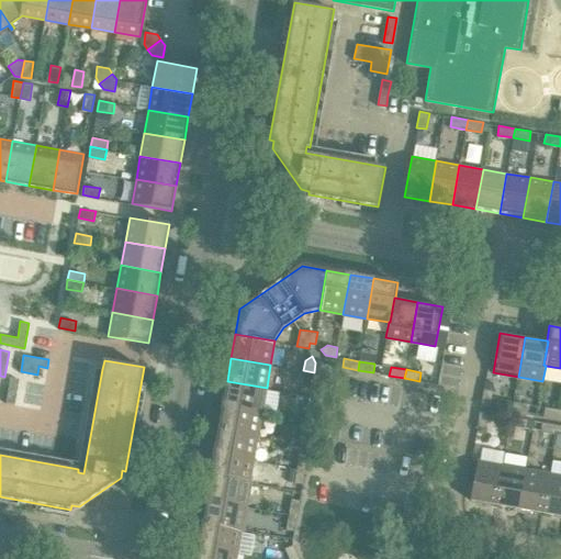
[(320,390),(323,373),(314,372),(311,388),(320,390)]
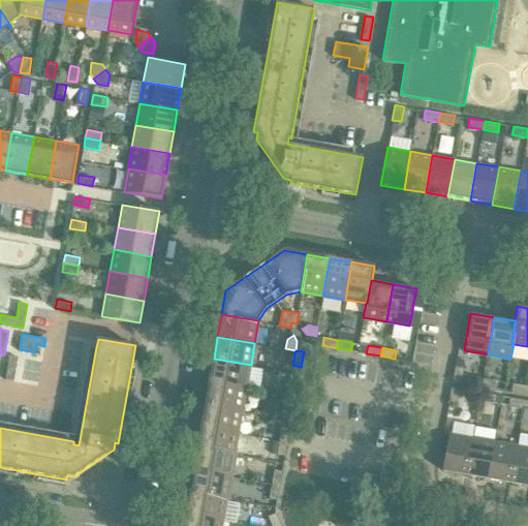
[(6,378),(14,379),(19,356),(9,354),(6,378)]
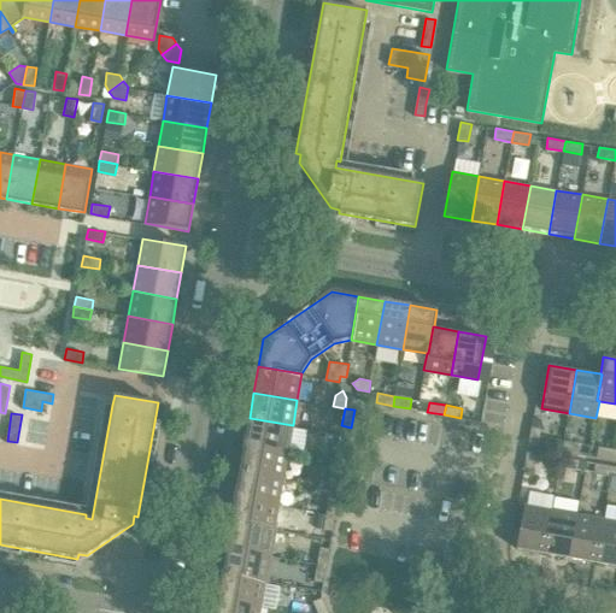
[(288,452),(293,425),(250,418),(245,443),(288,452)]
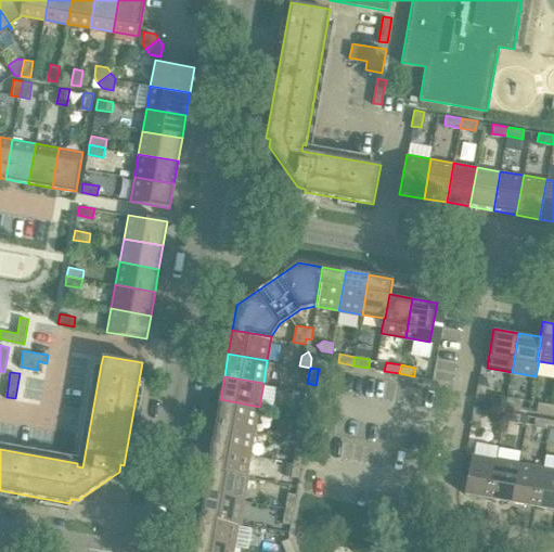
[(484,400),(486,385),(478,384),(475,399),(484,400)]
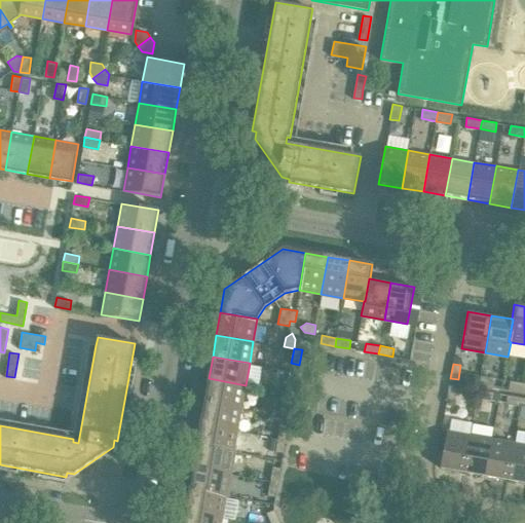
[(493,385),(495,377),(481,375),(479,383),(493,385)]
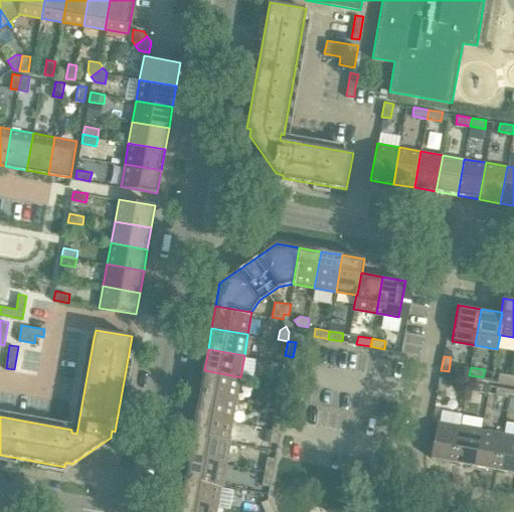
[(236,399),(240,377),(204,370),(200,392),(236,399)]
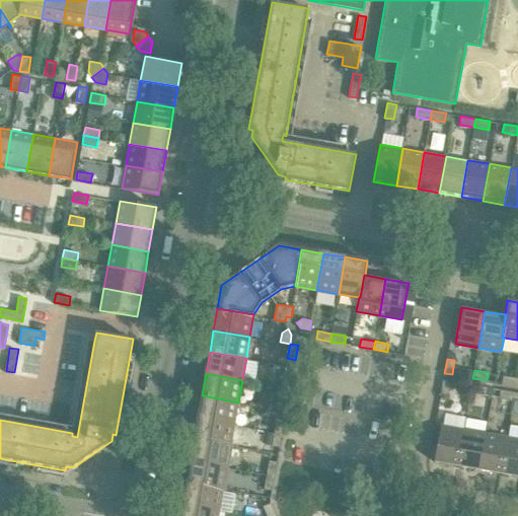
[(290,388),(292,374),(285,373),(282,387),(290,388)]
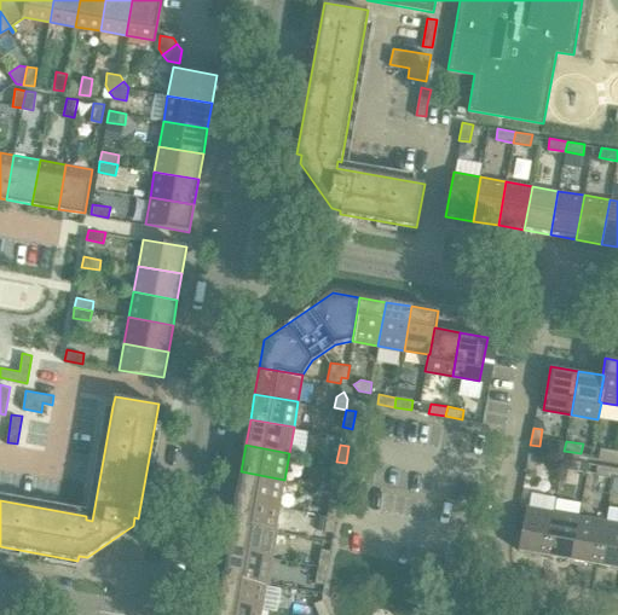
[(616,459),(617,454),(617,450),(600,447),(599,457),(616,459)]
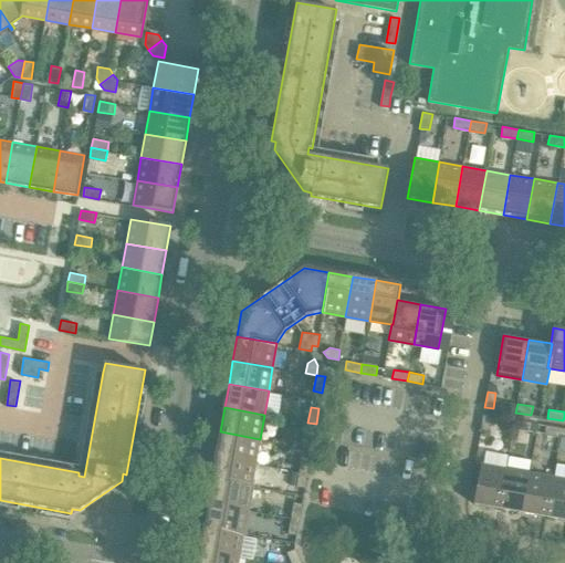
[(489,430),(492,415),(483,414),(480,429),(489,430)]
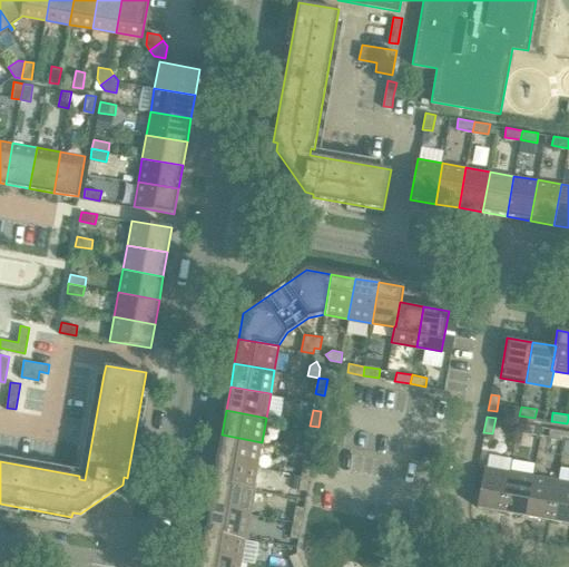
[(532,433),(533,424),(518,422),(517,430),(532,433)]
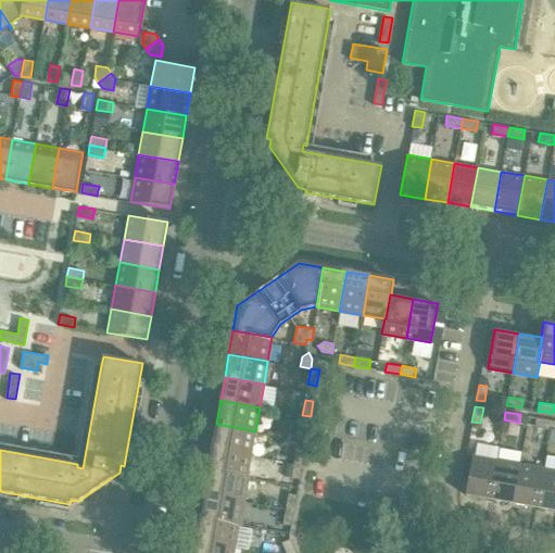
[(308,431),(311,416),(302,415),(300,430),(308,431)]
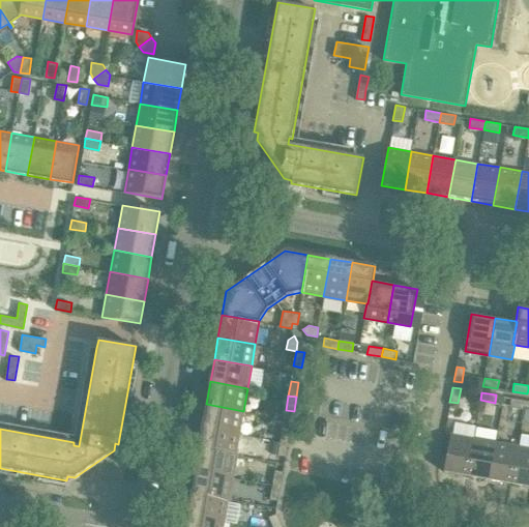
[(525,408),(526,400),(511,398),(509,405),(525,408)]
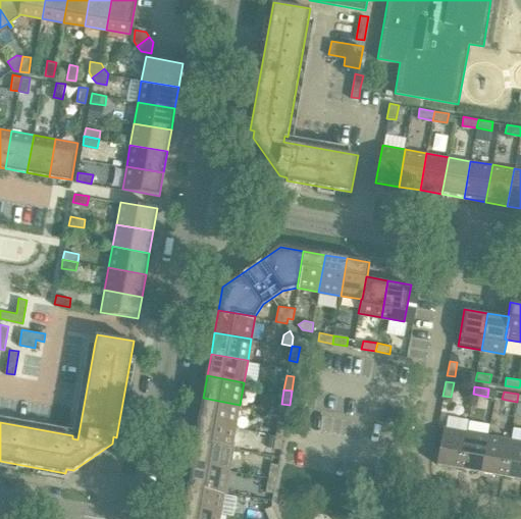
[(236,426),(240,405),(203,398),(199,420),(236,426)]
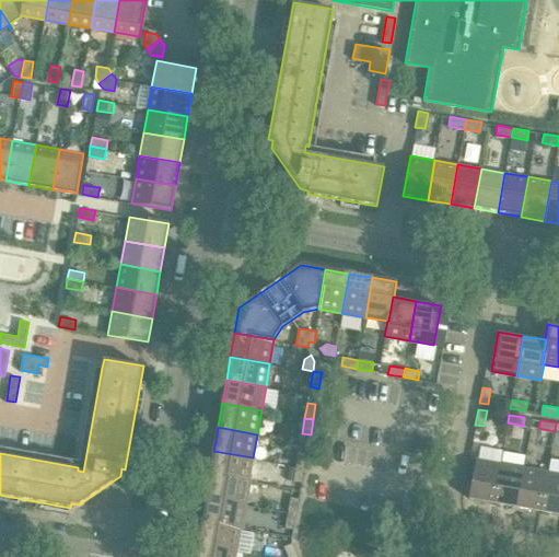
[(304,466),(307,451),(299,450),(295,465),(304,466)]
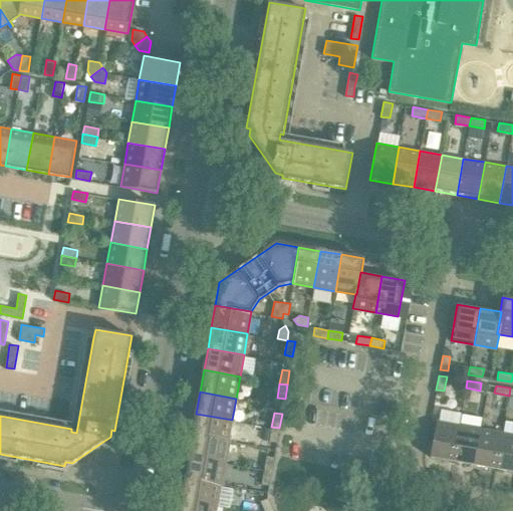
[(229,440),(232,420),(196,414),(192,435),(228,441),(229,440)]
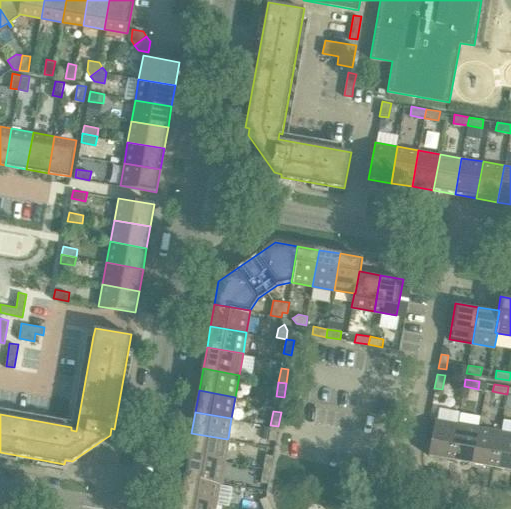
[(451,458),(457,422),(435,418),(429,454),(451,458)]
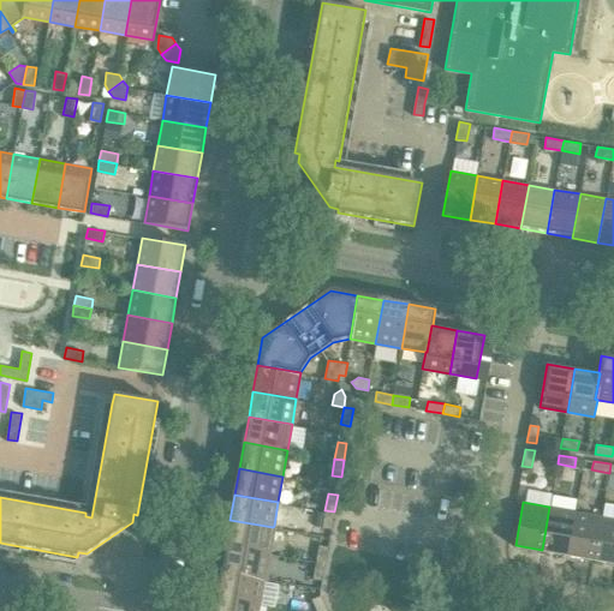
[(567,555),(576,511),(549,507),(542,550),(567,555)]
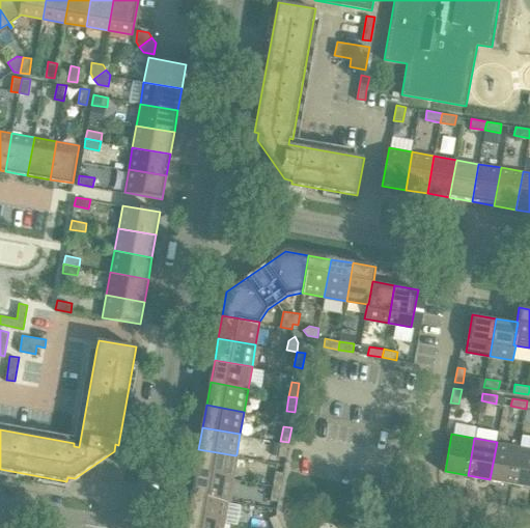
[(286,456),(288,442),(280,441),(278,455),(286,456)]
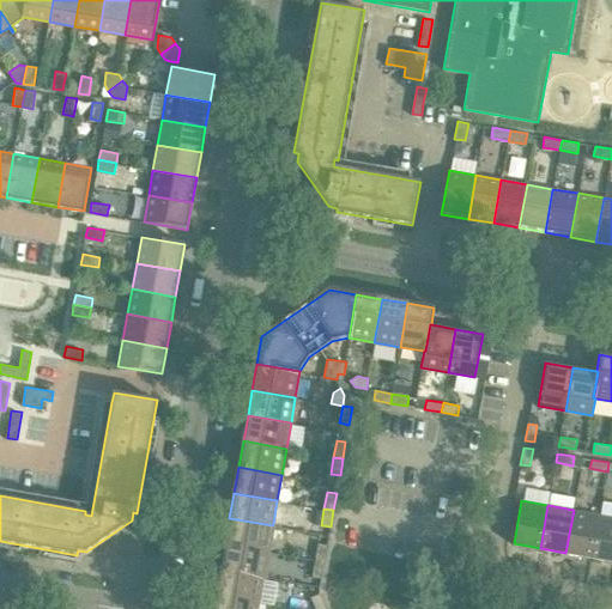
[(592,558),(599,515),(574,510),(565,553),(592,558)]
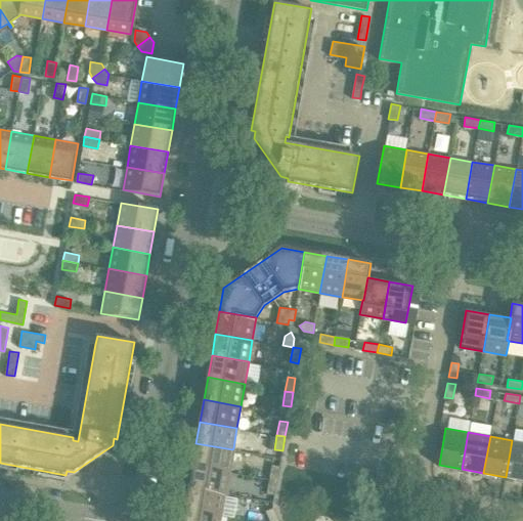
[(522,441),(512,440),(506,477),(522,480),(522,441)]
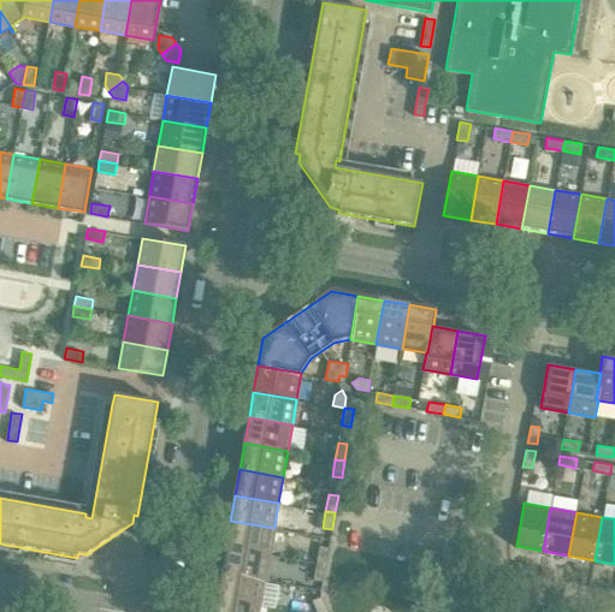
[(271,553),(276,527),(275,527),(273,528),(230,521),(230,522),(232,522),(228,546),(271,553)]
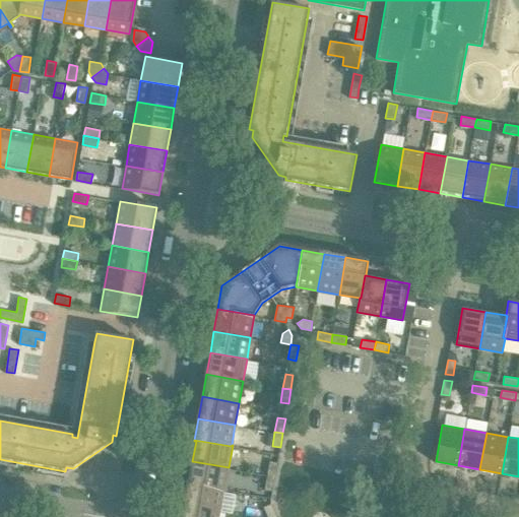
[(275,476),(277,462),(269,460),(267,474),(275,476)]
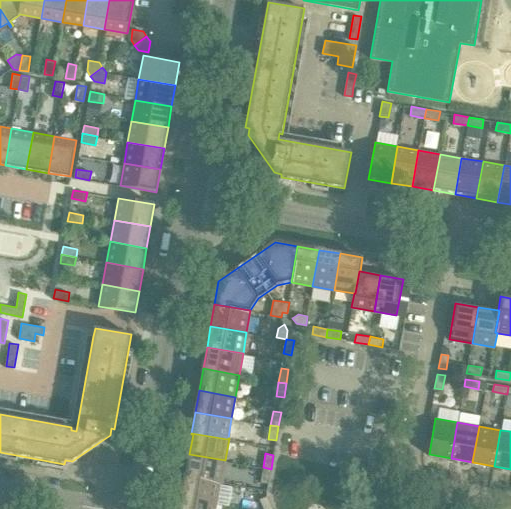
[(221,483),(225,460),(189,454),(185,474),(184,474),(184,475),(220,482),(220,483),(221,483)]
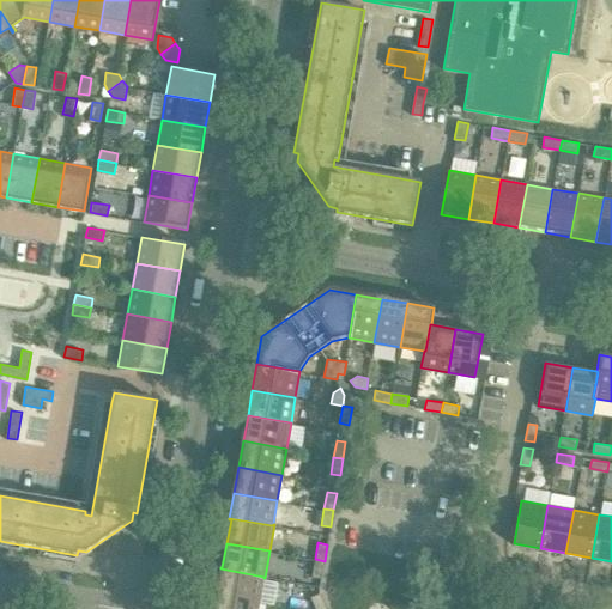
[(321,578),(325,561),(315,559),(313,576),(321,578)]
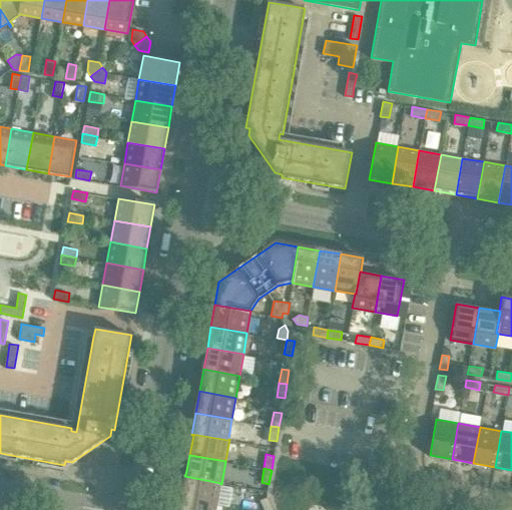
[(216,504),(220,484),(220,483),(184,476),(180,497),(216,504)]
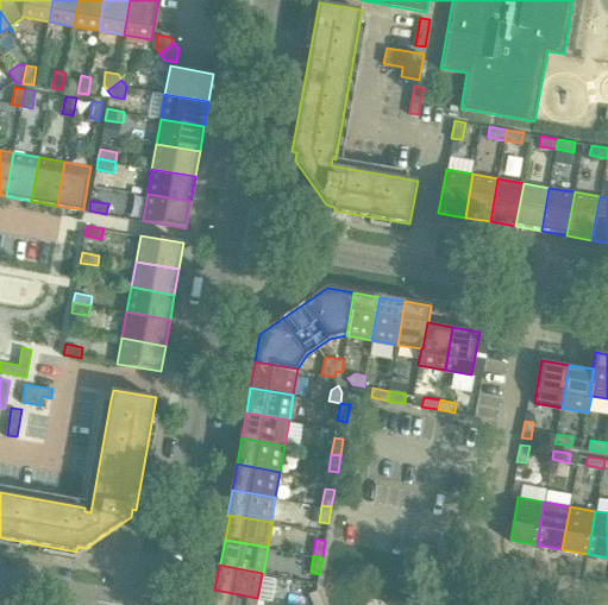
[(321,604),(324,604),(318,588),(309,593),(314,604),(321,604)]
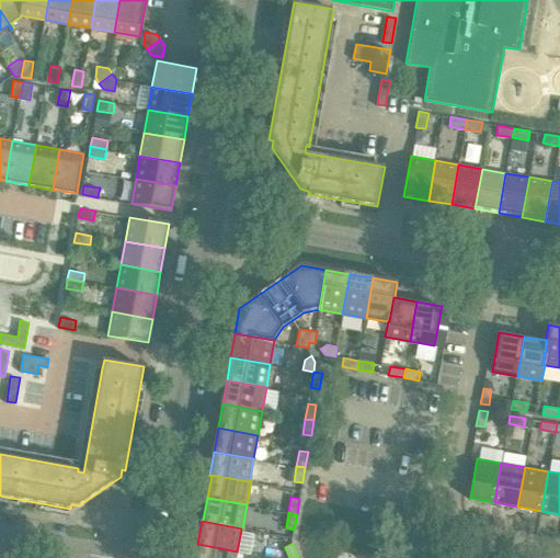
[(236,557),(237,551),(197,544),(195,557),(236,557)]
